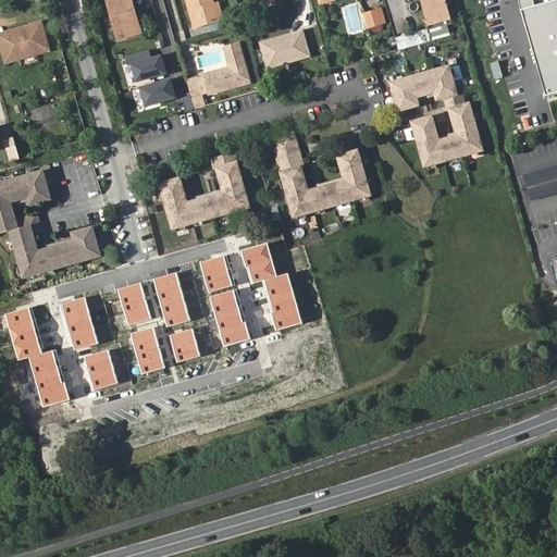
[(132,0),(127,1),(126,0),(108,0),(120,40),(138,36),(132,14),(137,13),(133,0),(132,0)]
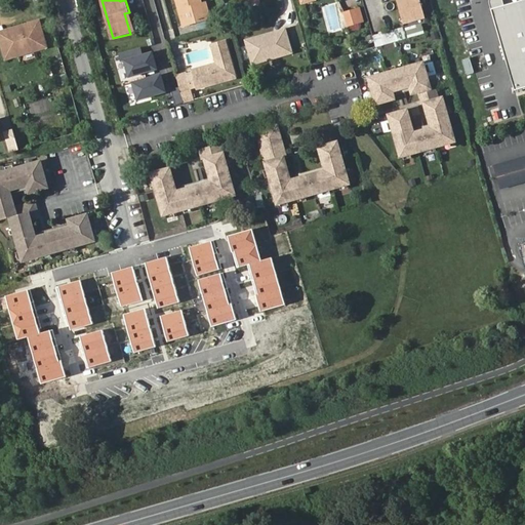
[(204,24),(200,9),(197,0),(173,0),(182,29),(204,24)]
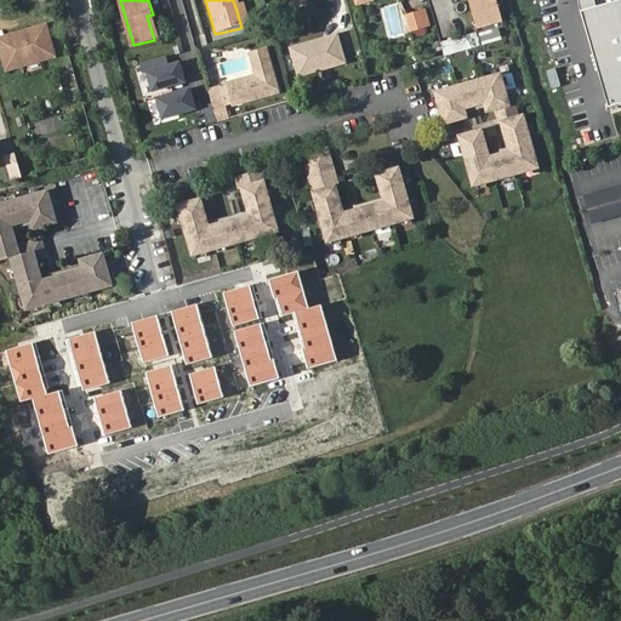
[(495,0),(469,0),(468,0),(477,30),(502,23),(495,0)]
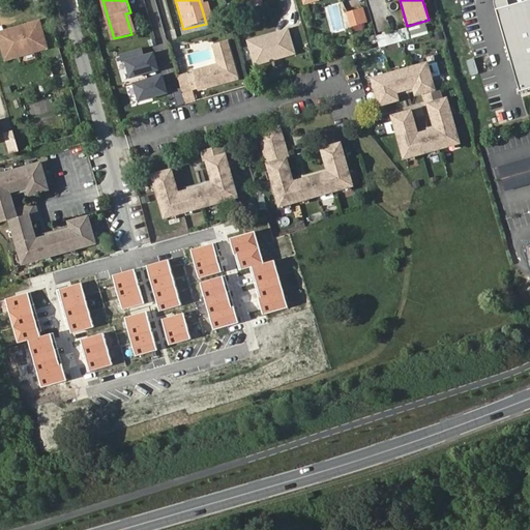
[(529,0),(526,0),(494,9),(519,92),(529,88),(529,0)]
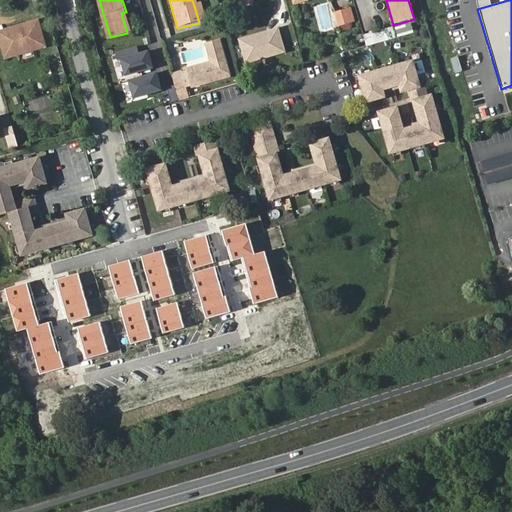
[(200,7),(195,9),(199,23),(204,21),(200,7)]
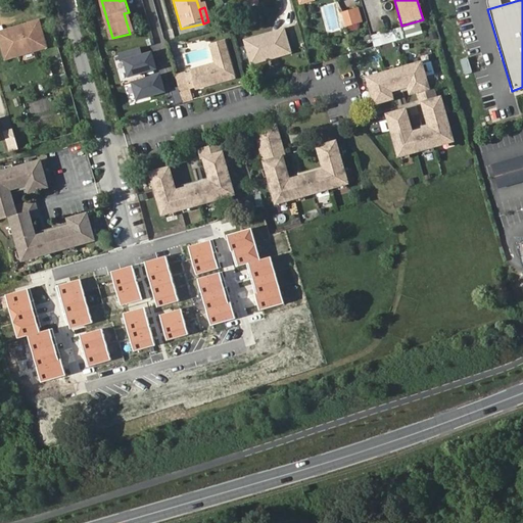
[(362,24),(358,10),(341,14),(345,28),(348,34),(357,31),(360,29),(359,25),(362,24)]
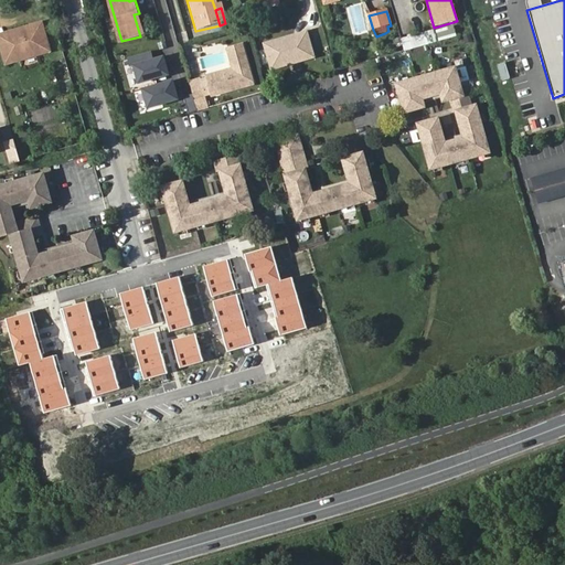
[(134,14),(140,36),(145,35),(139,13),(134,14)]
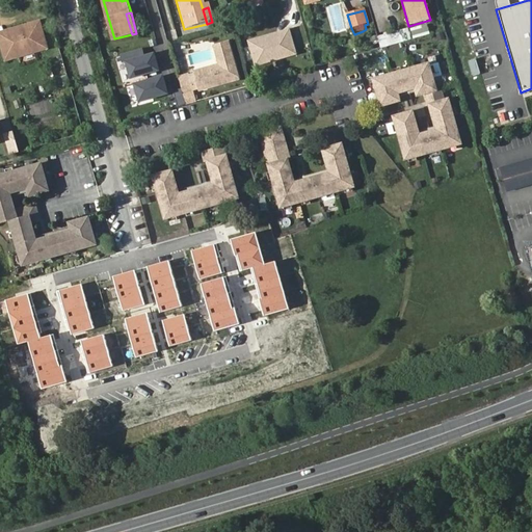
[(426,28),(409,33),(411,43),(428,38),(426,28)]
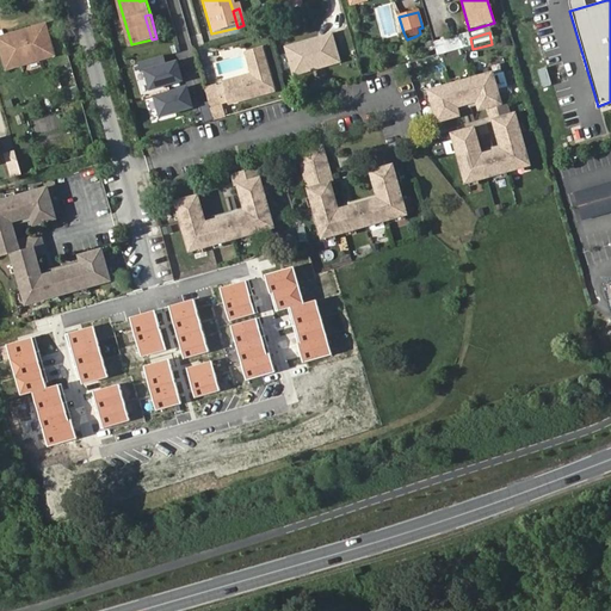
[(0,45),(0,50),(5,68),(8,78),(23,73),(22,69),(38,65),(37,61),(53,56),(45,34),(31,37),(29,34),(11,38),(13,42),(0,45)]
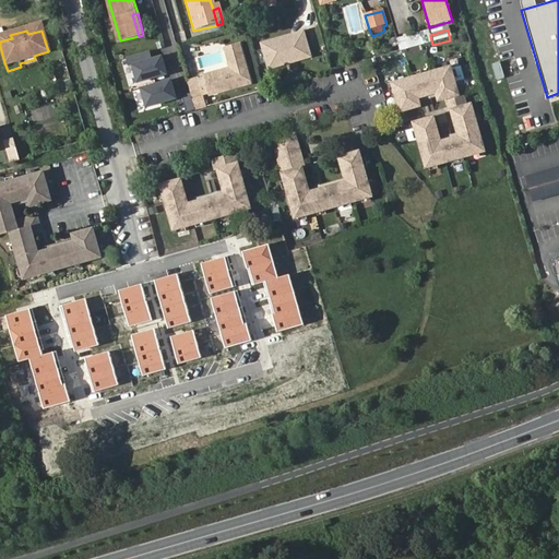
[(310,60),(302,34),(295,37),(295,39),(289,40),(288,38),(261,46),(268,72),(310,60)]
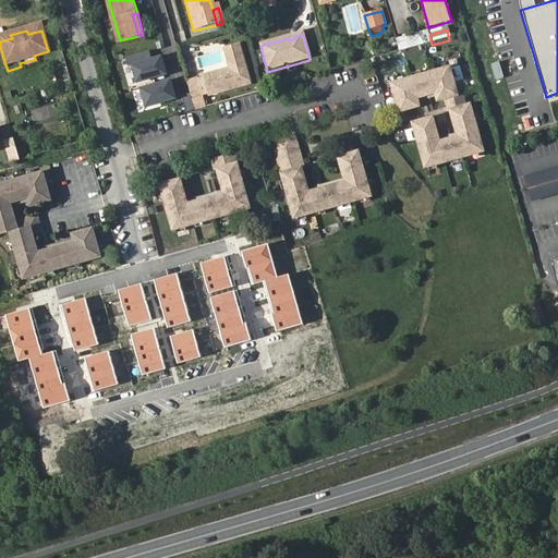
[(428,34),(396,43),(399,55),(432,45),(429,35),(428,34)]
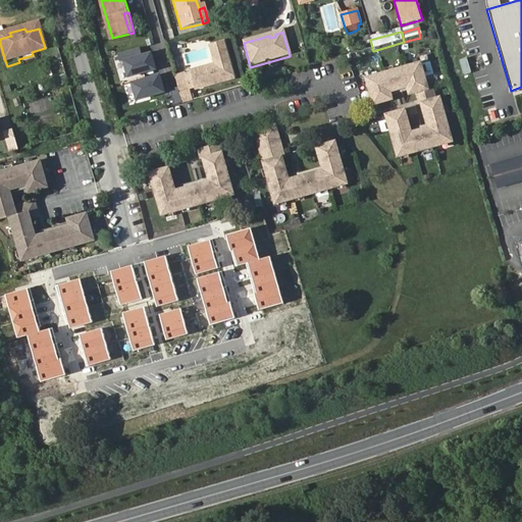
[(223,43),(209,47),(214,64),(191,71),(196,91),(222,83),(222,81),(232,77),(223,43)]
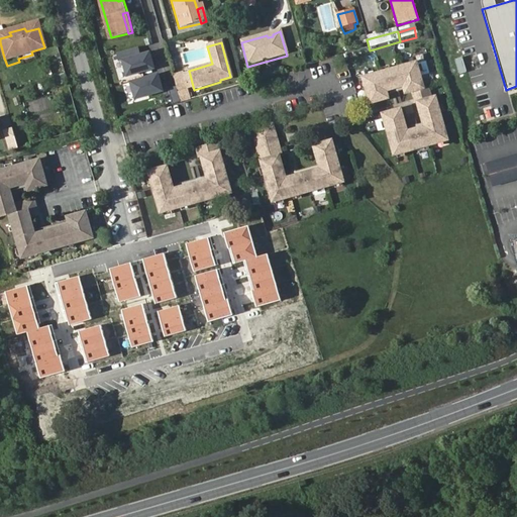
[(152,48),(121,58),(133,100),(165,91),(152,48)]
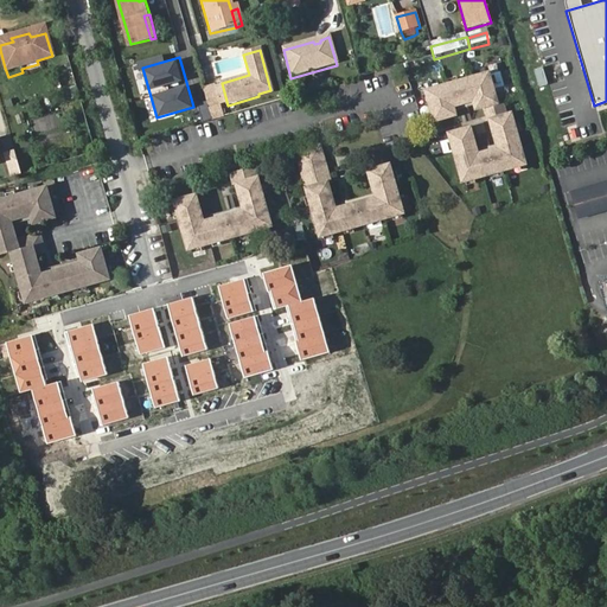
[(123,81),(141,76),(136,63),(120,69),(123,81)]
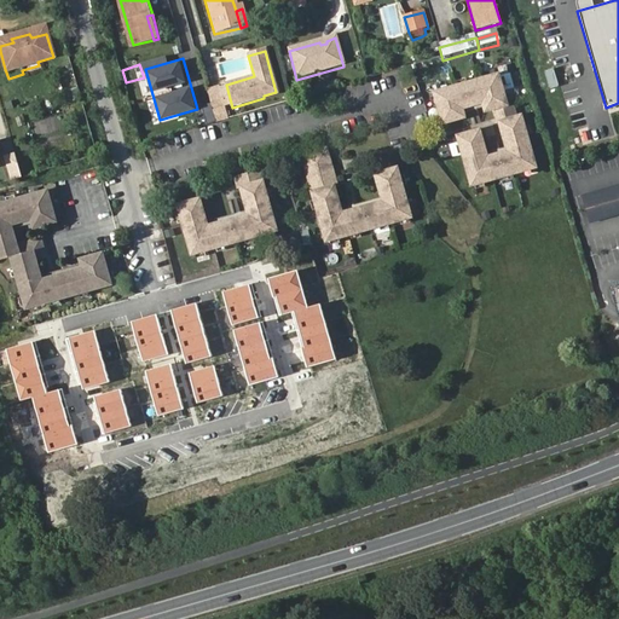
[(501,120),(497,121),(503,143),(510,140),(512,149),(479,157),(478,150),(484,149),(478,128),(456,136),(469,184),(534,166),(520,115),(514,116),(510,102),(505,103),(497,73),(432,92),(441,122),(455,119),(452,110),(485,100),(487,109),(491,109),(493,117),(499,116),(501,120)]
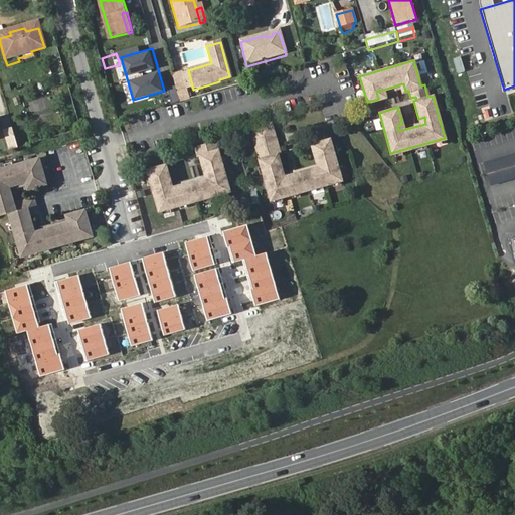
[(417,62),(420,74),(428,72),(424,60),(417,62)]
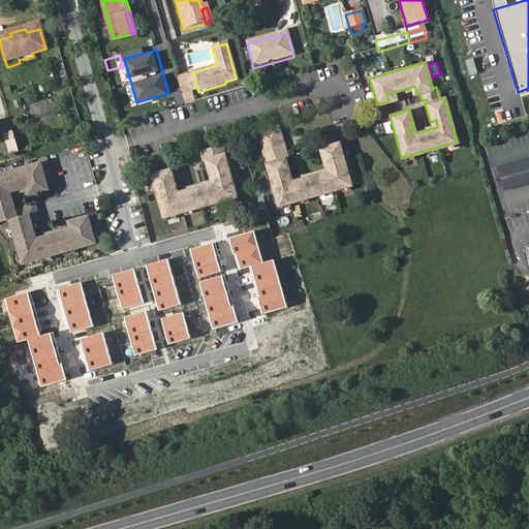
[(186,75),(177,79),(182,95),(191,92),(186,75)]
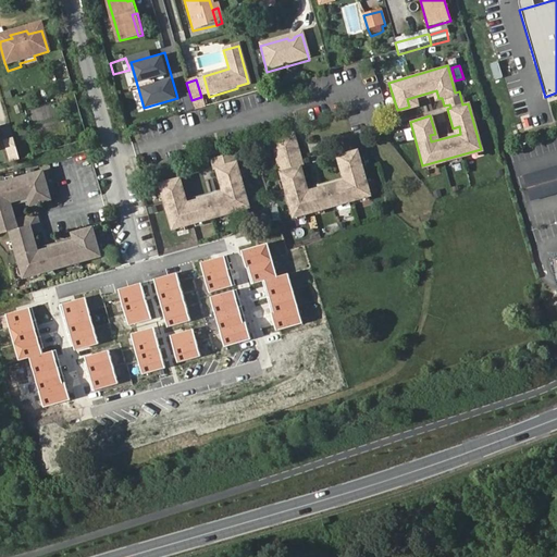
[(148,122),(165,116),(163,108),(146,112),(148,122)]
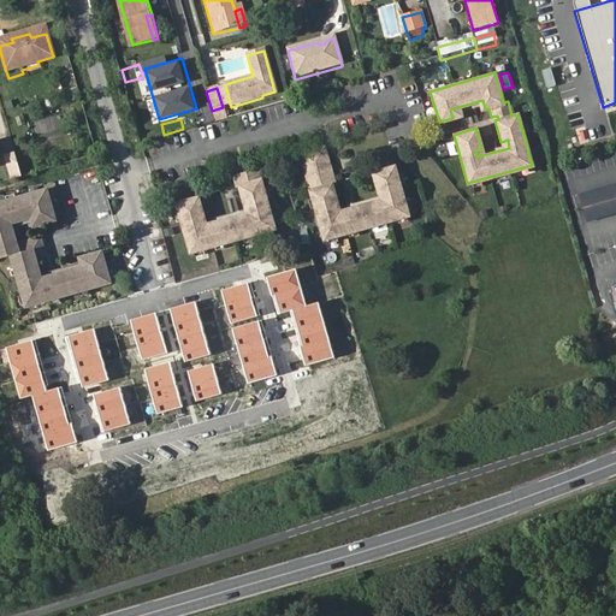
[(332,179),(323,146),(303,152),(298,153),(323,240),(408,215),(394,166),(372,172),(377,191),(384,190),(385,197),(332,213),(330,205),(337,203),(331,184),(329,184),(327,181),(332,179)]
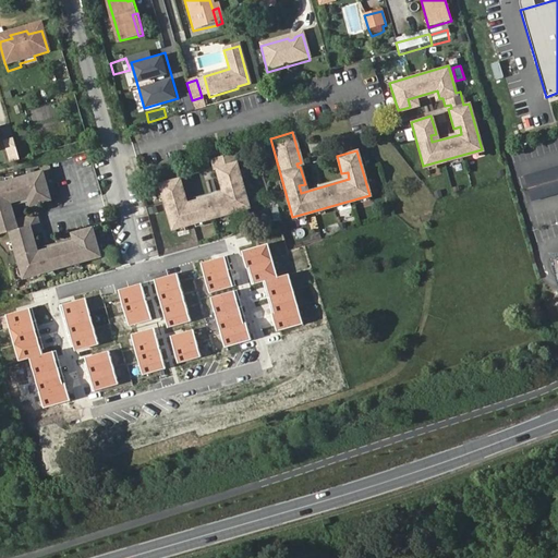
[(218,168),(216,168),(221,186),(227,184),(229,191),(181,205),(179,197),(184,196),(179,179),(159,184),(172,229),(249,207),(233,153),(210,158),(213,166),(217,164),(218,168)]
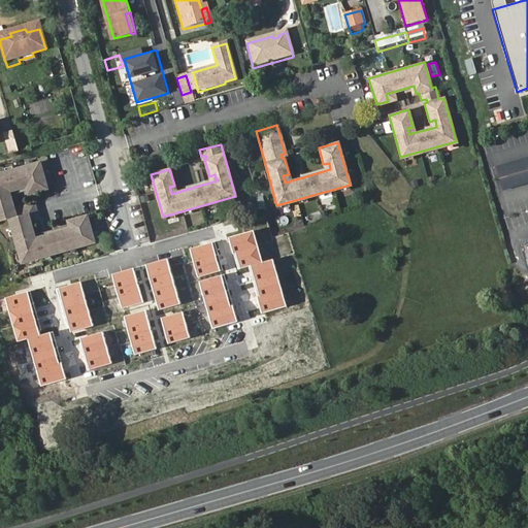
[(527,156),(495,165),(501,190),(527,183),(527,156)]
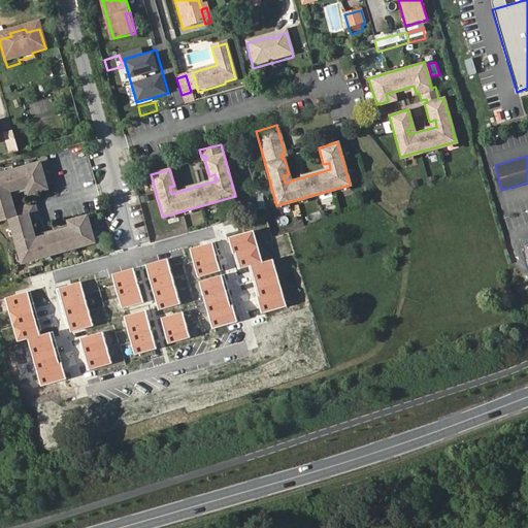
[(36,191),(50,187),(41,160),(0,171),(0,220),(10,217),(23,261),(96,240),(89,213),(74,218),(77,225),(31,238),(30,231),(35,230),(32,219),(39,217),(37,208),(35,209),(32,202),(17,207),(13,196),(7,197),(5,191),(34,183),(36,191)]
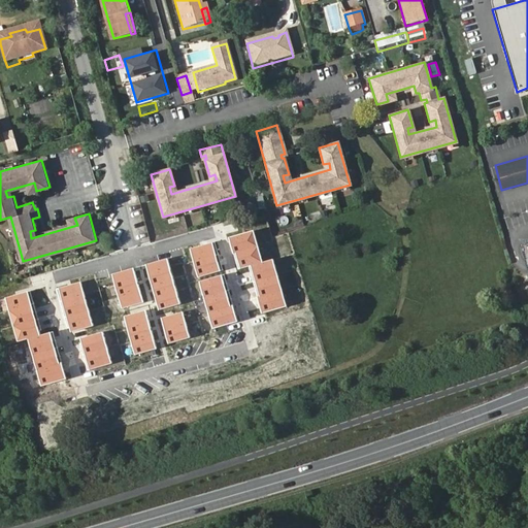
[(255,229),(231,235),(239,268),(252,265),(264,311),(287,306),(274,259),(263,261),(255,229)]
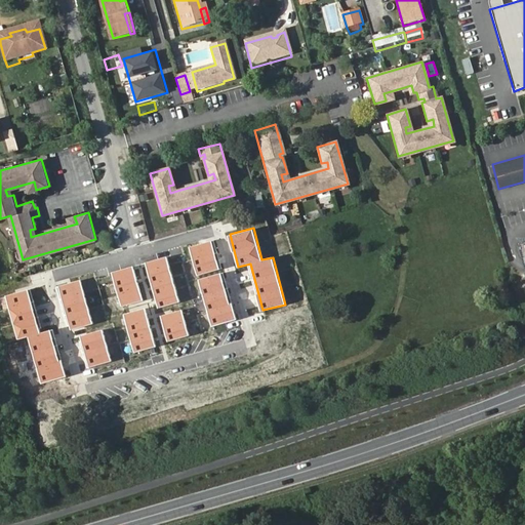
[(166,257),(145,264),(158,309),(179,303),(166,257)]
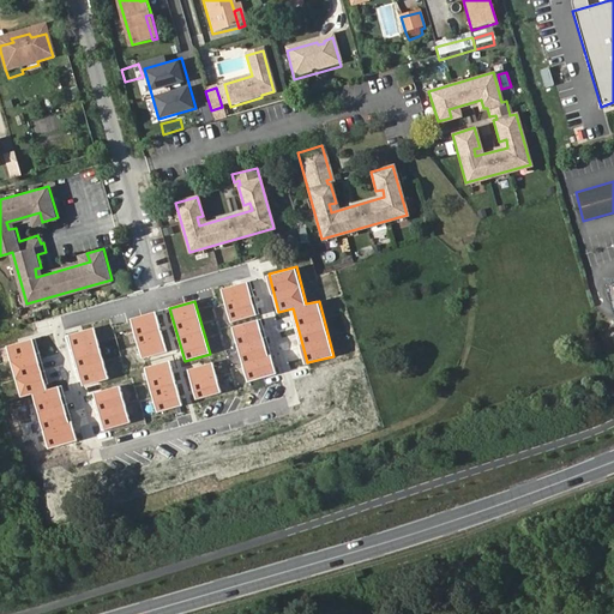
[(156,312),(131,319),(143,359),(168,351),(156,312)]
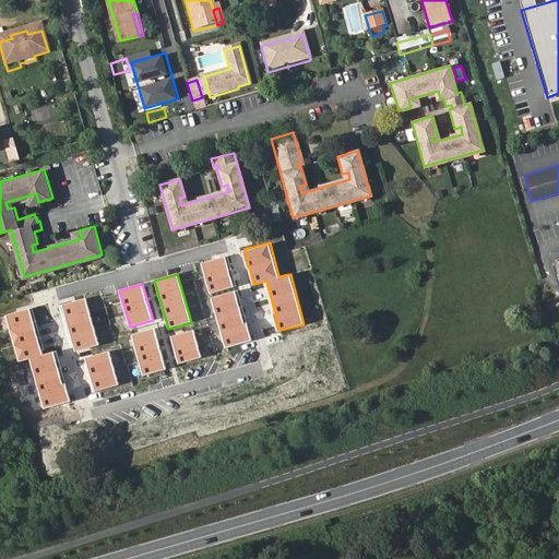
[(111,297),(102,300),(105,312),(115,309),(111,297)]
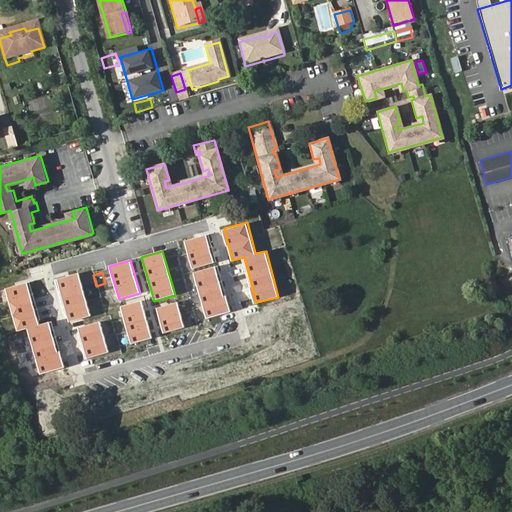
[(78,274),(57,280),(70,323),(91,317),(78,274)]
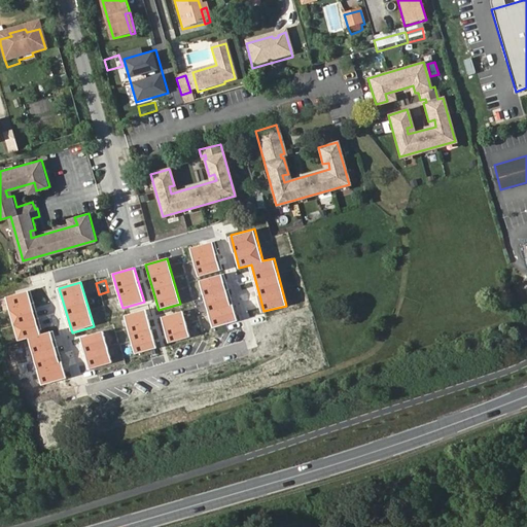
[(29,291),(7,297),(20,341),(29,338),(42,385),(67,378),(54,330),(41,334),(29,291)]
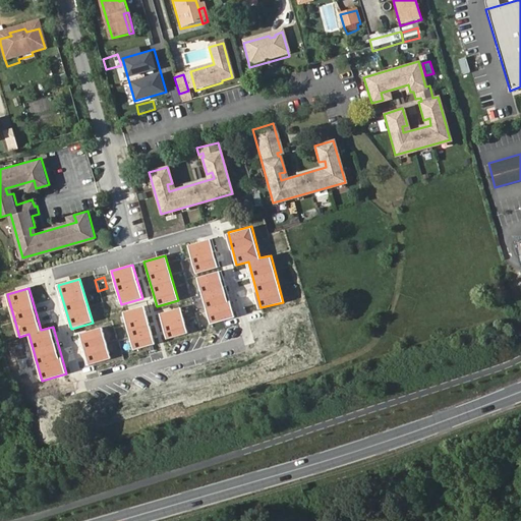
[(145,307),(123,313),(133,347),(155,340),(145,307)]
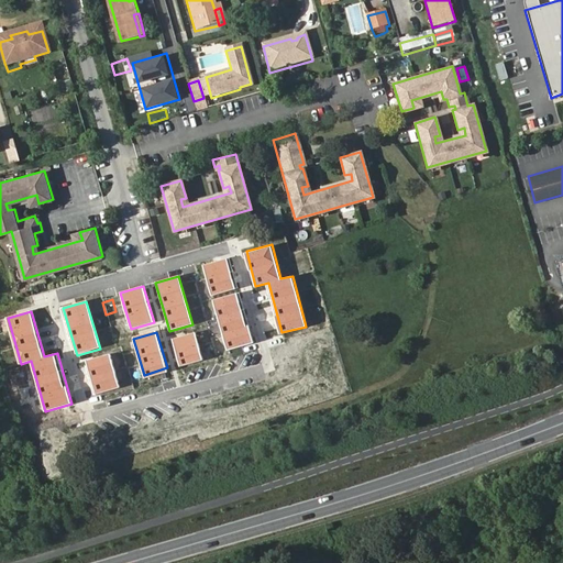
[(196,333),(173,340),(180,366),(203,360),(196,333)]
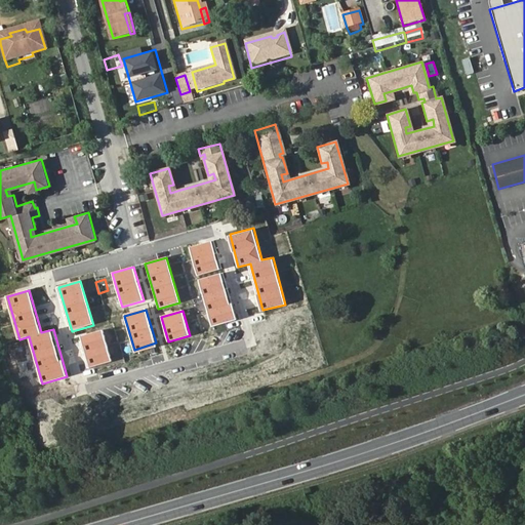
[(104,329),(81,335),(90,367),(113,361),(104,329)]
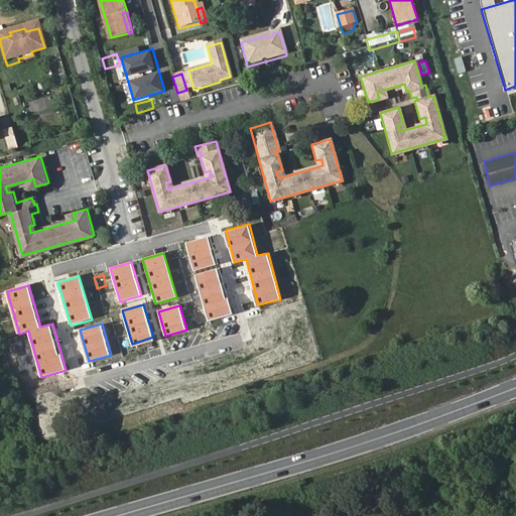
[(212,398),(224,395),(220,381),(208,384),(212,398)]
